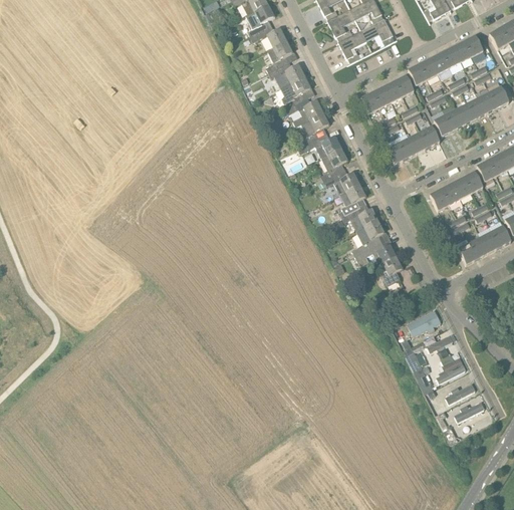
[(254,11),(267,4),(265,0),(233,0),(235,5),(241,2),(248,14),(254,11)]
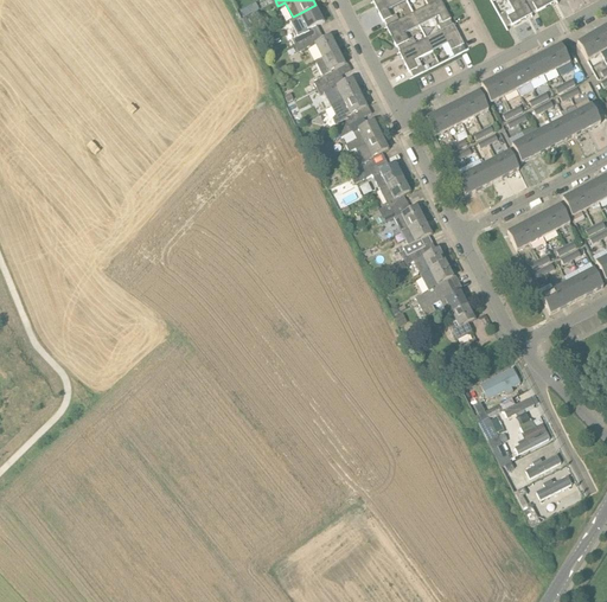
[(387,21),(398,15),(396,11),(391,12),(388,6),(400,0),(375,0),(383,17),(384,17),(387,21)]
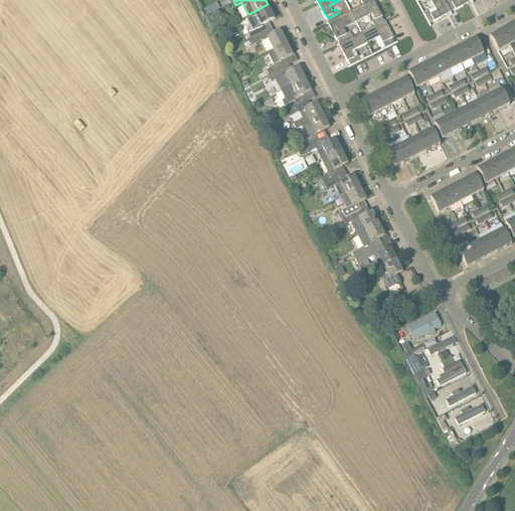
[(350,7),(356,18),(372,10),(375,16),(372,18),(374,22),(384,18),(381,13),(382,13),(375,0),(365,0),(363,1),(350,7)]
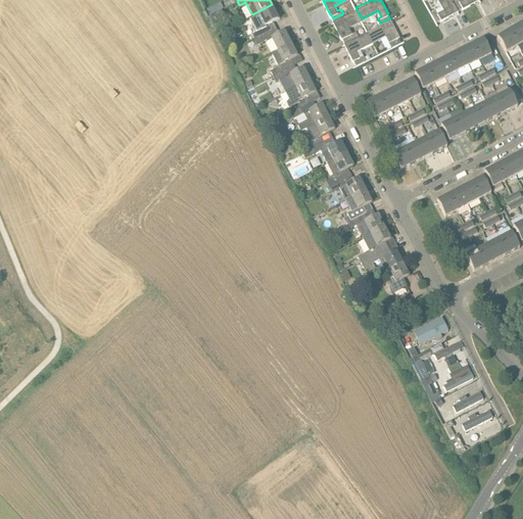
[(459,9),(458,8),(454,0),(439,0),(441,4),(434,8),(432,3),(428,6),(436,20),(440,17),(441,18),(459,9)]
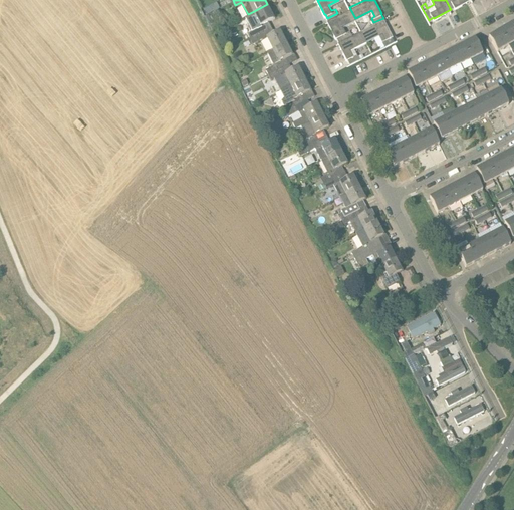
[(446,0),(450,8),(455,5),(455,6),(466,0),(446,0)]
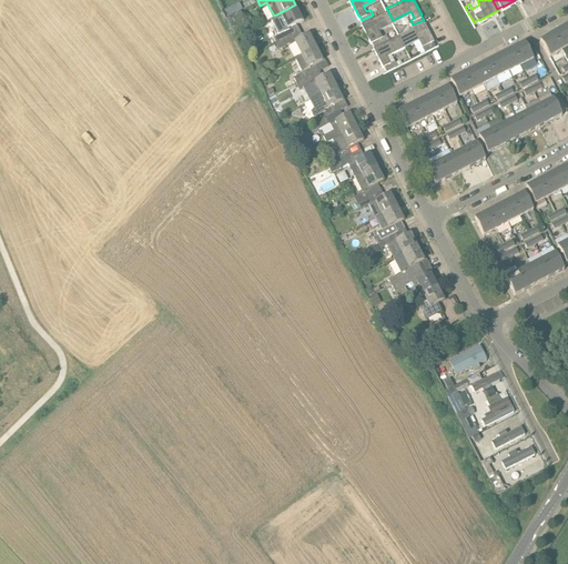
[(276,39),(301,27),(297,20),(303,18),(295,4),(281,12),(287,26),(273,33),(276,39)]
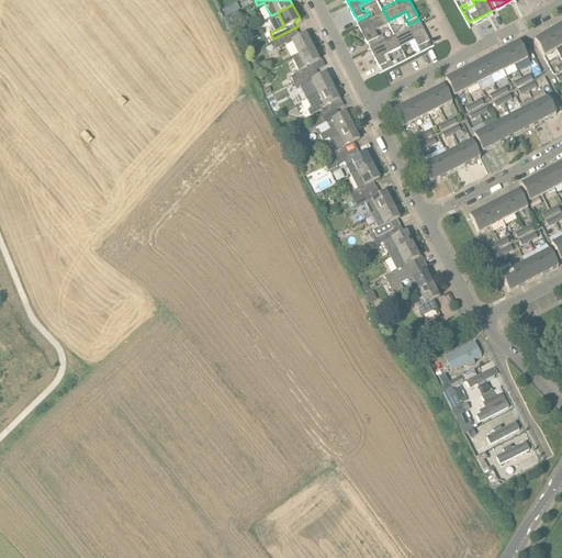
[(370,44),(384,36),(381,31),(378,32),(374,26),(389,20),(382,8),(369,14),(358,20),(357,21),(367,40),(368,40),(370,44)]
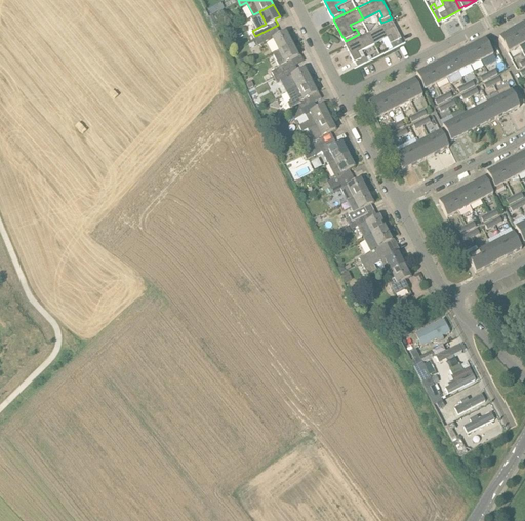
[(218,32),(224,29),(218,18),(216,19),(215,17),(219,15),(217,11),(213,13),(212,11),(208,13),(218,32)]
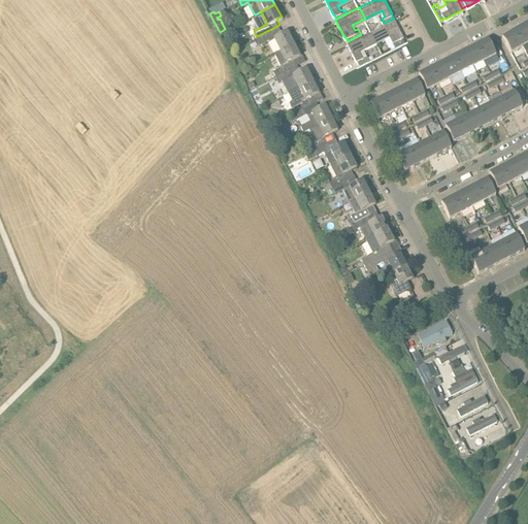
[(369,30),(375,41),(393,33),(396,39),(392,41),(395,46),(405,41),(402,36),(403,36),(394,18),(394,19),(384,23),(369,30)]
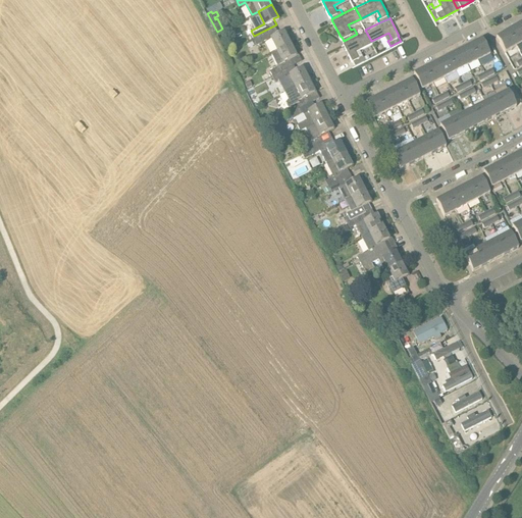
[(516,43),(521,39),(521,27),(519,21),(508,28),(516,43)]
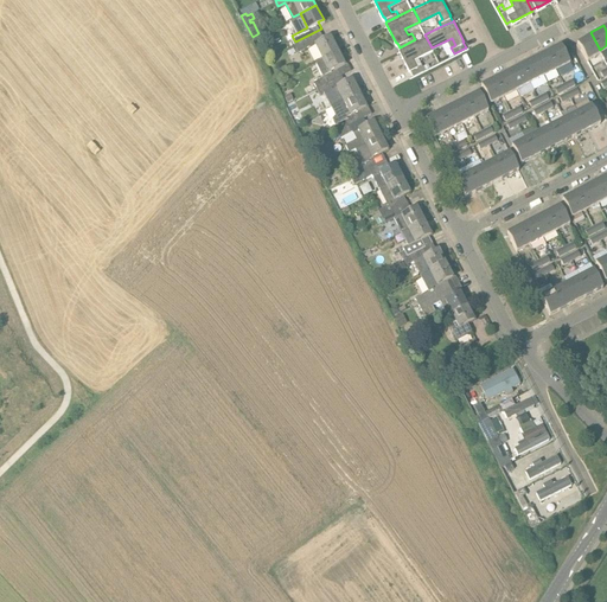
[(321,55),(338,46),(331,33),(325,37),(321,29),(295,42),(299,49),(314,40),(321,55)]
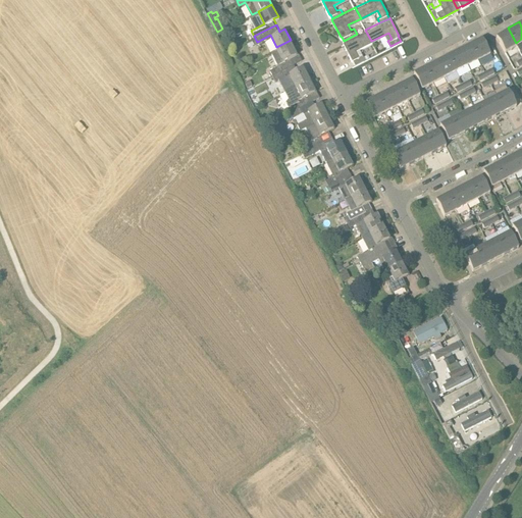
[(505,50),(516,43),(508,28),(497,35),(505,50)]
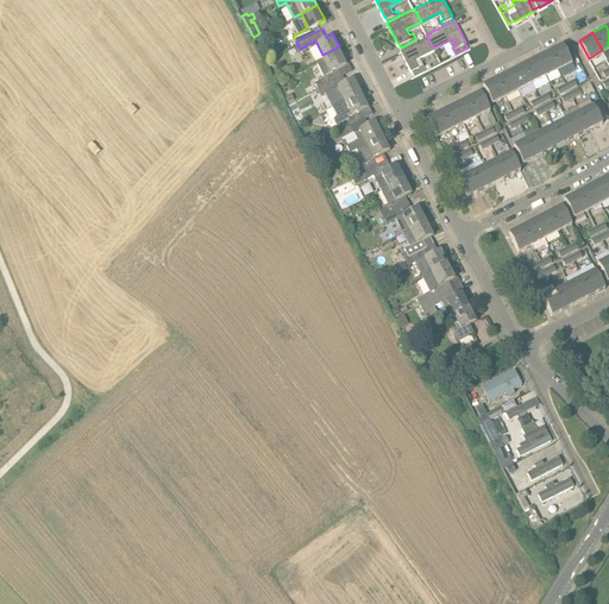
[(414,74),(426,68),(422,62),(419,64),(415,57),(433,48),(426,35),(416,39),(401,48),(400,49),(410,69),(412,68),(414,74)]
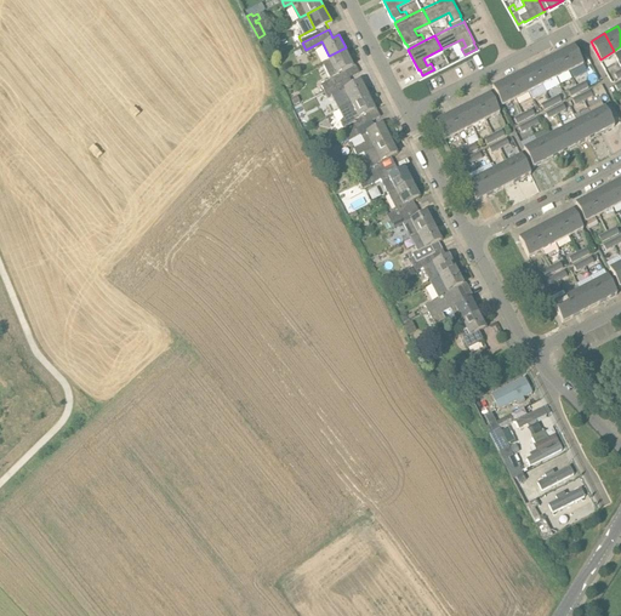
[(560,49),(570,68),(584,61),(574,43),(560,49)]
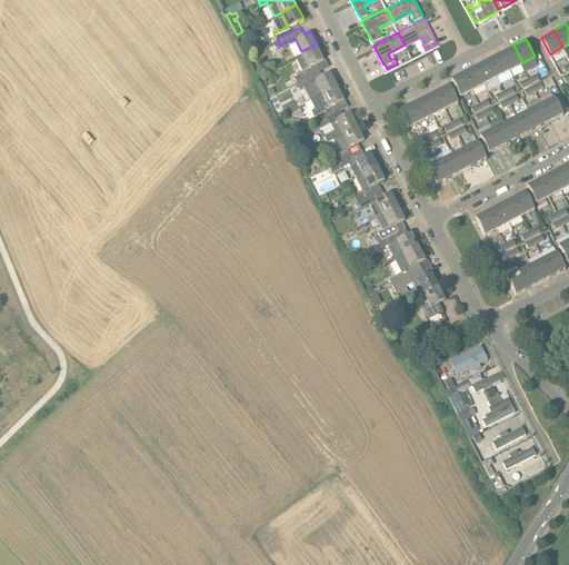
[(297,79),(320,68),(317,60),(323,58),(317,43),(301,51),(296,53),(303,68),(293,73),(297,79)]
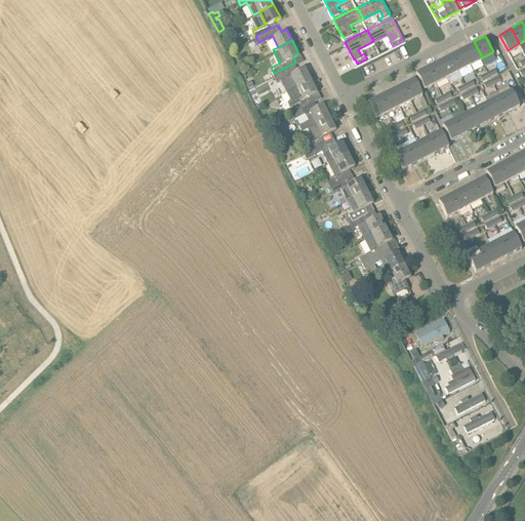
[(471,64),(482,57),(474,41),(462,47),(471,64)]
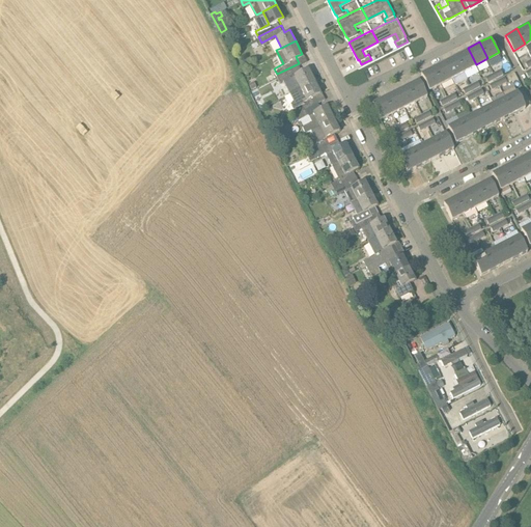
[(465,70),(476,64),(468,48),(456,54),(465,70)]
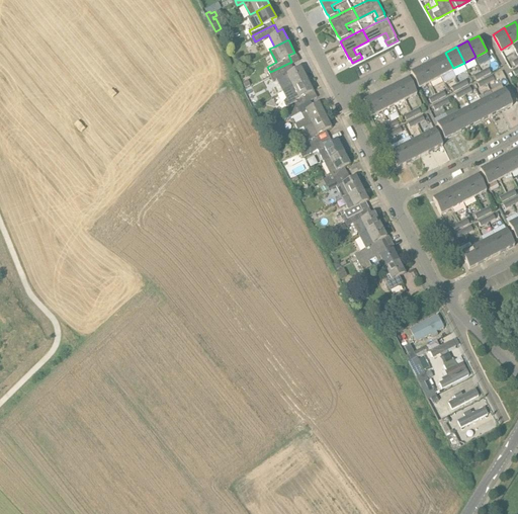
[(441,74),(453,68),(445,53),(433,58),(441,74)]
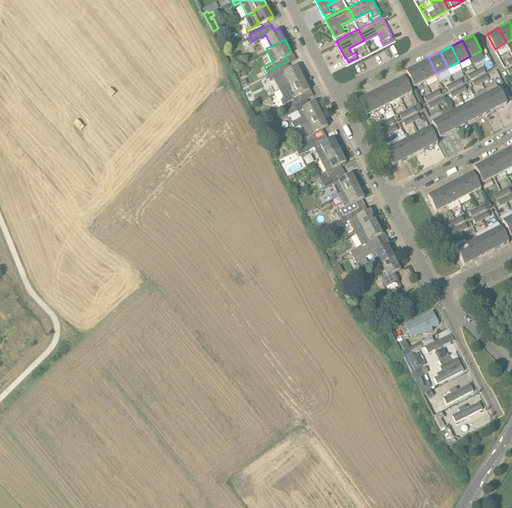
[(425,79),(436,73),(428,57),(417,63),(425,79)]
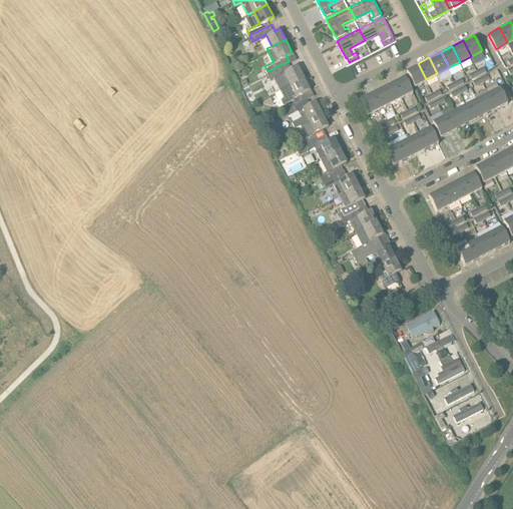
[(291,82),(304,76),(298,64),(292,67),(289,61),(268,71),(270,76),(284,70),(291,82)]
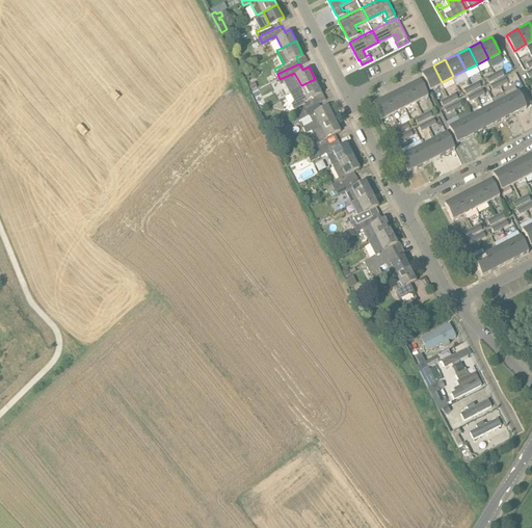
[(430,88),(442,82),(433,66),(422,72),(430,88)]
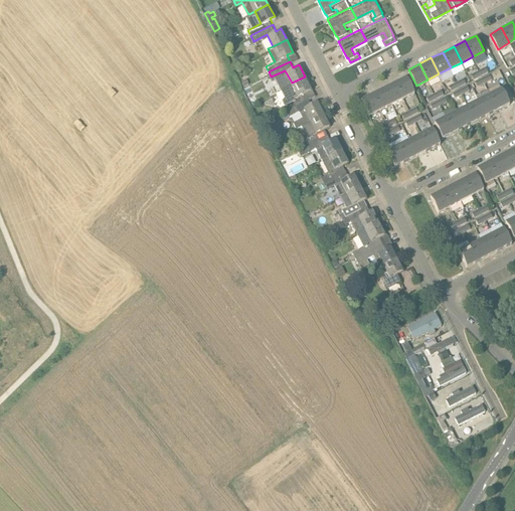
[(481,72),(488,69),(486,64),(478,67),(481,72)]
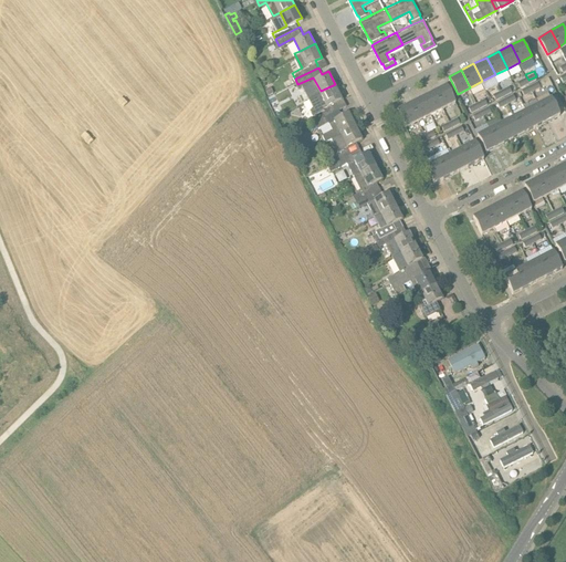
[(521,84),(528,80),(525,74),(517,79),(521,84)]
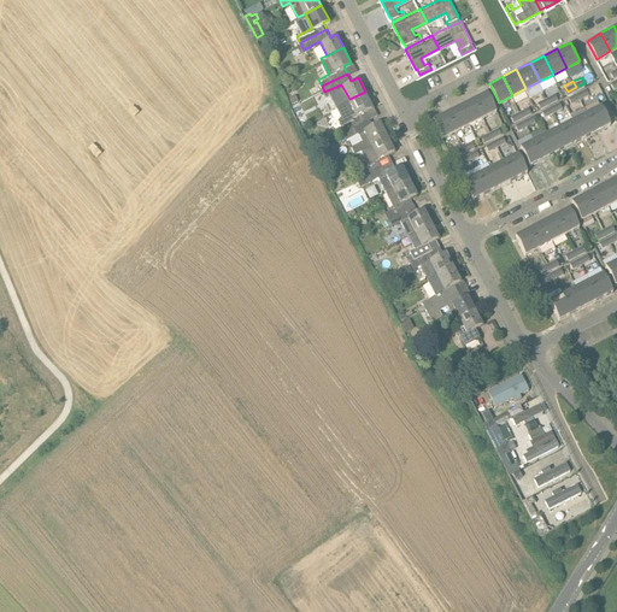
[(581,95),(589,92),(586,86),(577,90),(581,95)]
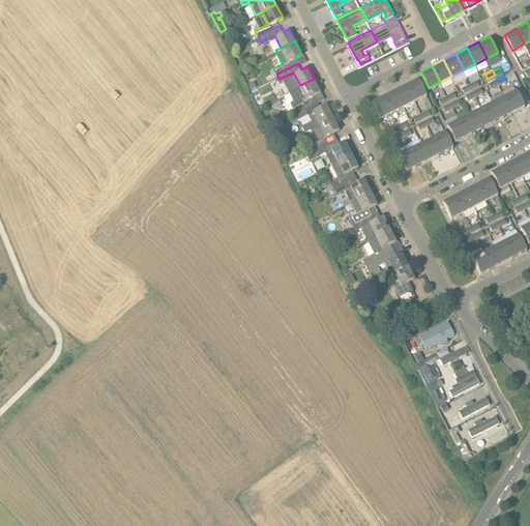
[(407,83),(415,99),(427,93),(418,77),(407,83)]
